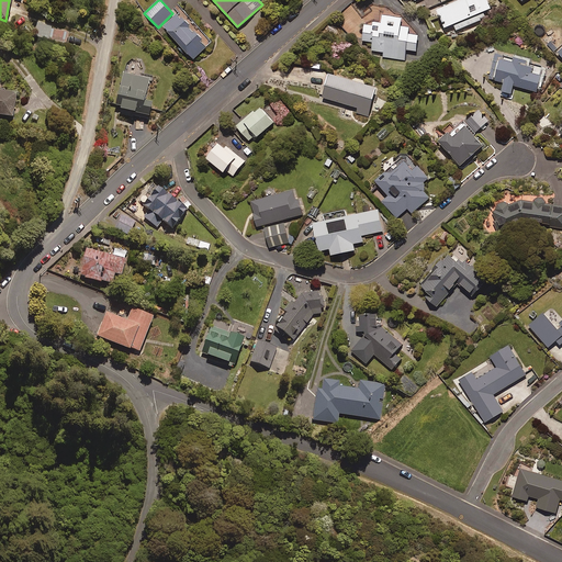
[(492,8),(487,0),(457,0),(437,8),(440,17),(445,26),(453,23),(457,30),(485,18),(483,11),(492,8)]
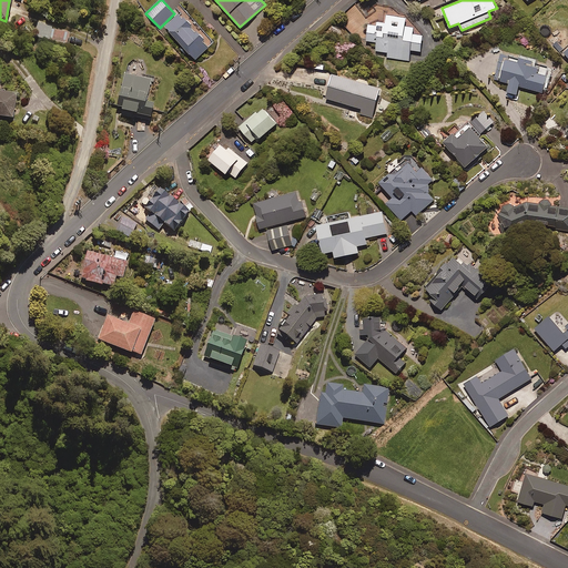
[(214,42),(184,9),(165,27),(195,59),(214,42)]
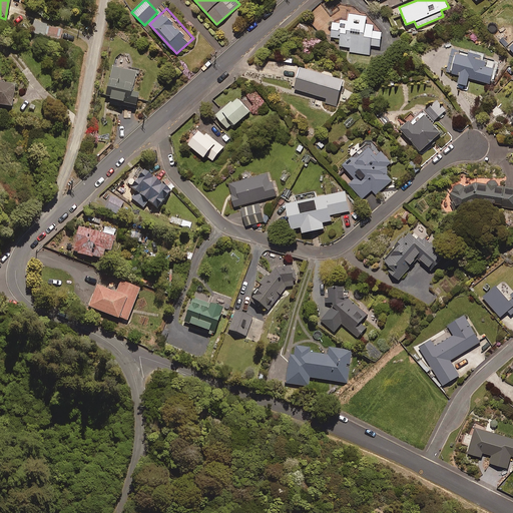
[(350,13),(349,20),(342,19),(341,22),(333,21),(331,36),(341,37),(340,46),(351,47),(351,52),(370,54),(371,45),(380,46),(382,31),(373,30),(374,24),(366,23),(367,15),(350,13)]
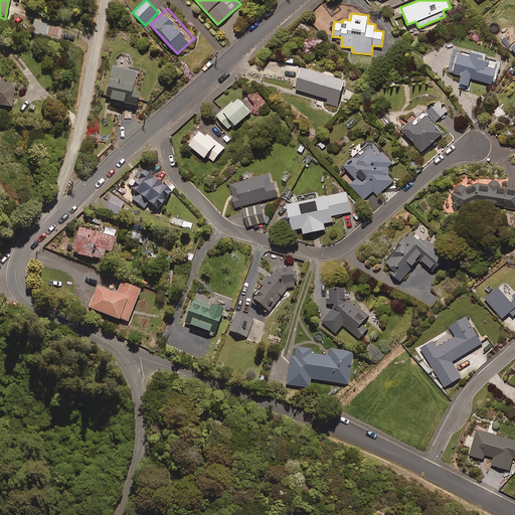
[(46,24),(34,21),(31,33),(44,35),(46,24)]
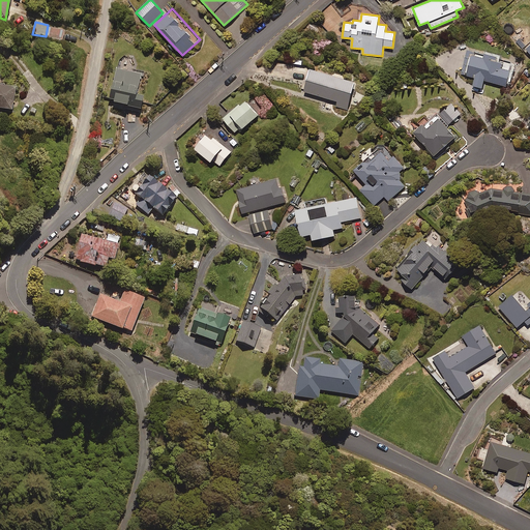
[(64,30),(50,27),(48,37),(62,40),(64,30)]
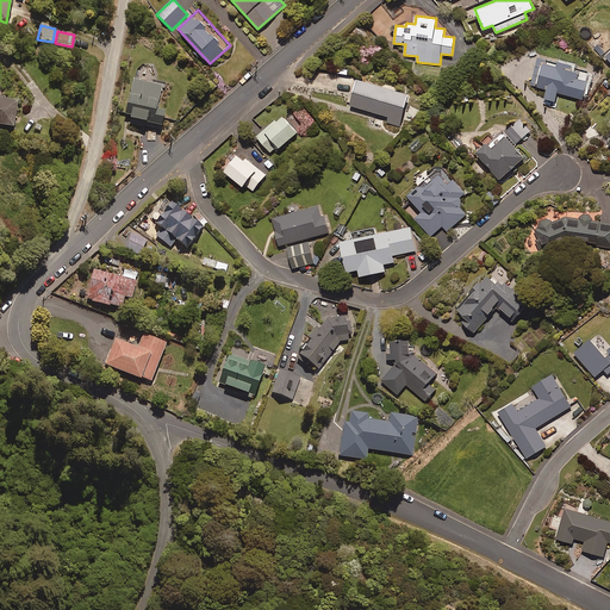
[(564,62),(539,55),(531,85),(547,88),(545,98),(555,100),(558,92),(583,98),(589,73),(571,68),(572,64),(564,62)]
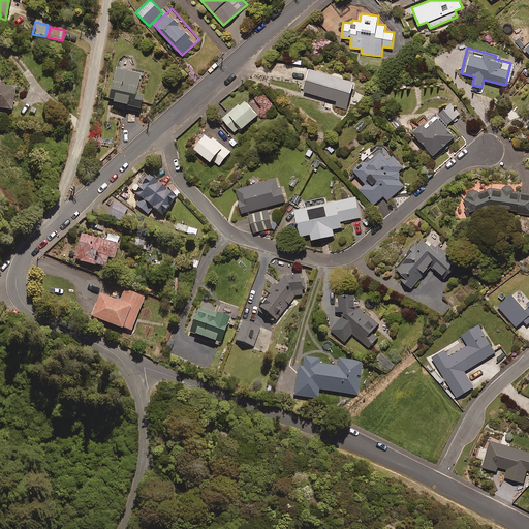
[(293,64),(291,71),(306,74),(307,66),(293,64)]
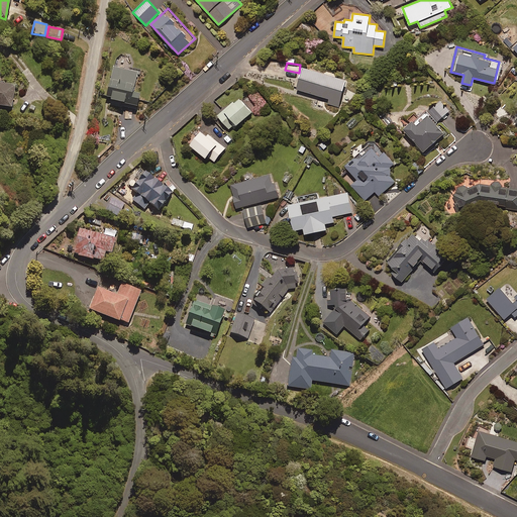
[(136,73),(113,67),(106,99),(136,106),(139,94),(132,92),(136,73)]
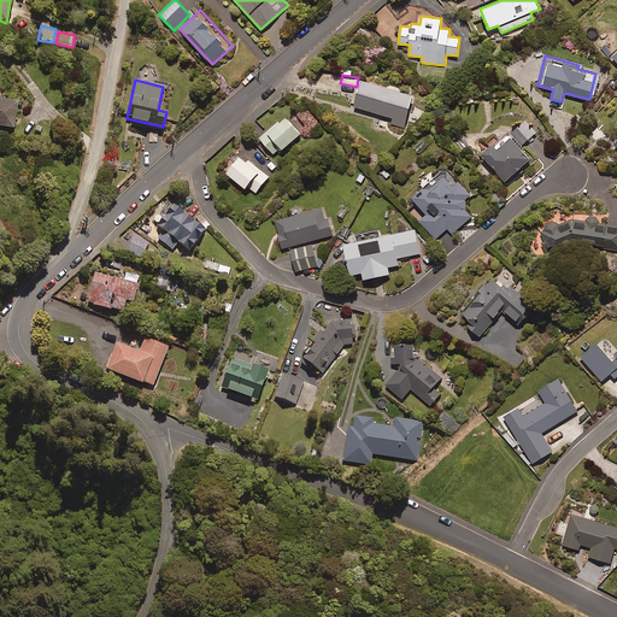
[(413,95),(362,80),(353,106),(393,117),(392,124),(404,128),(413,95)]
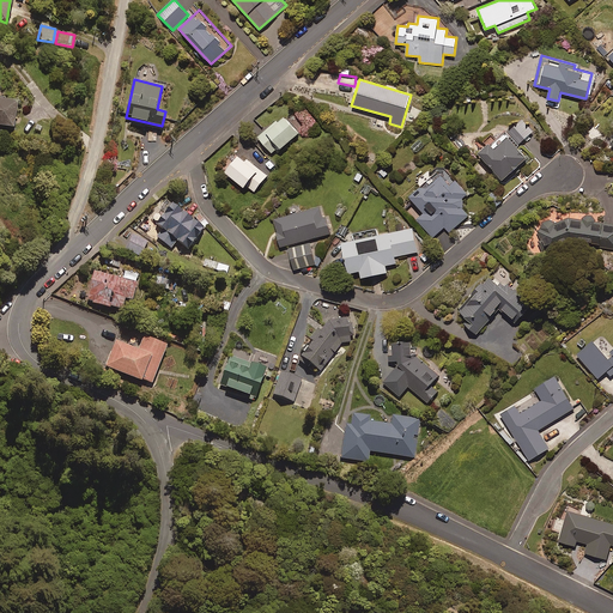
[(0,125),(13,127),(17,101),(0,97),(0,125)]
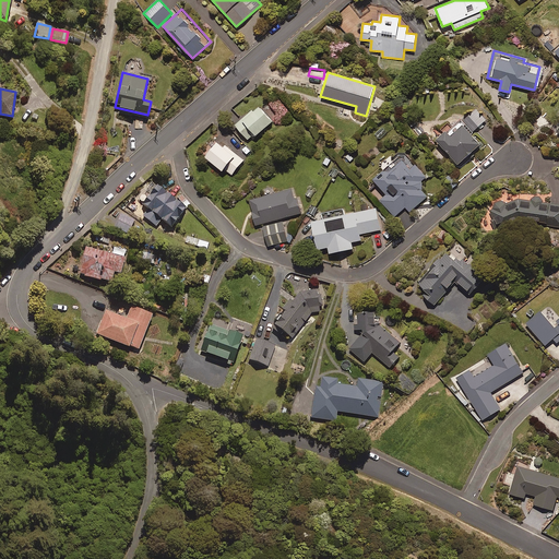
[(272,121),(259,105),(235,125),(249,141),(272,121)]
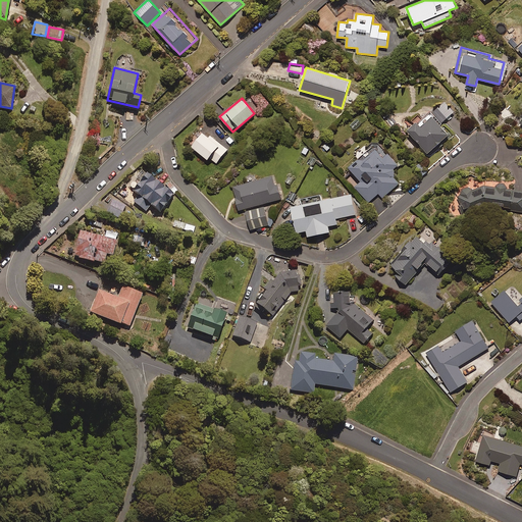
[(454,111),(445,102),(433,112),(442,122),(454,111)]
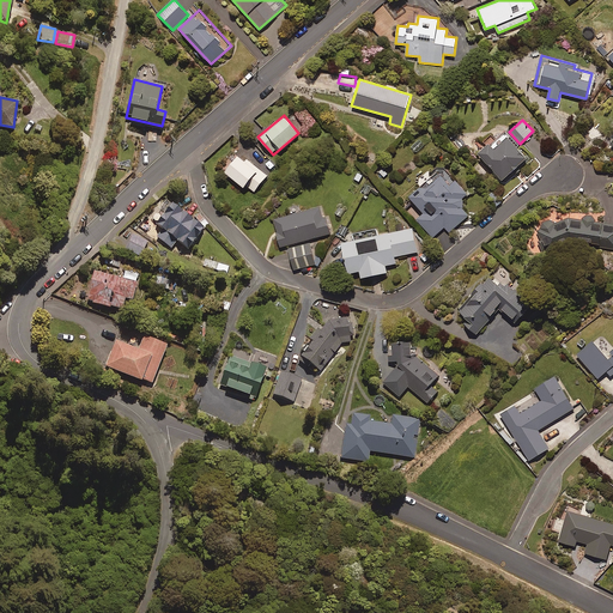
[(496,140),(493,137),(484,145),(485,146),(479,152),(503,180),(528,157),(505,132),(496,140)]
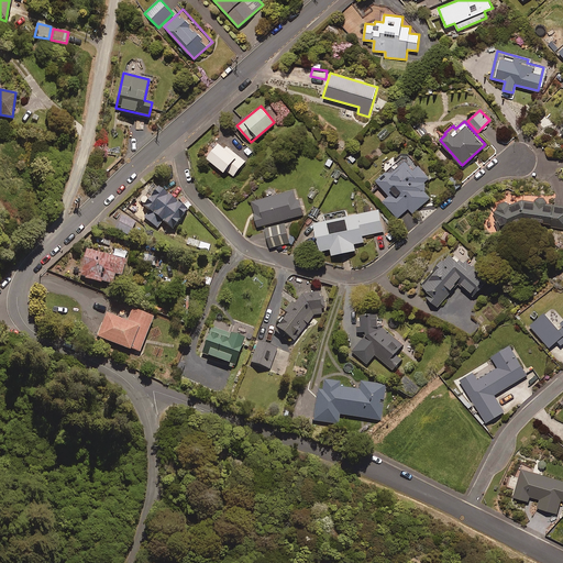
[(245,161),(220,141),(207,157),(232,178),(245,161)]
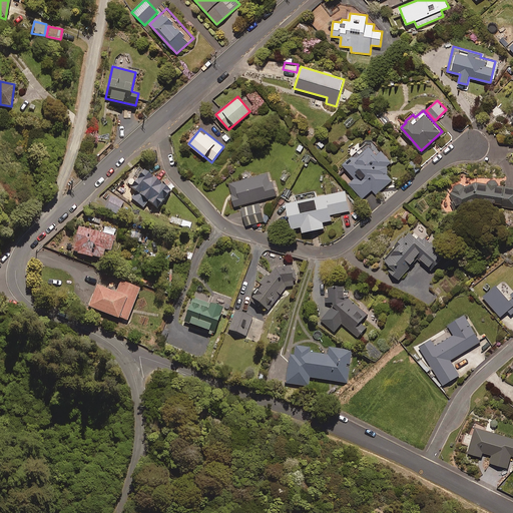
[(380,152),(371,142),(355,155),(354,154),(343,163),(355,178),(350,183),(363,198),(373,189),(376,194),(393,180),(385,171),(389,168),(387,166),(392,162),(382,151),(380,152)]
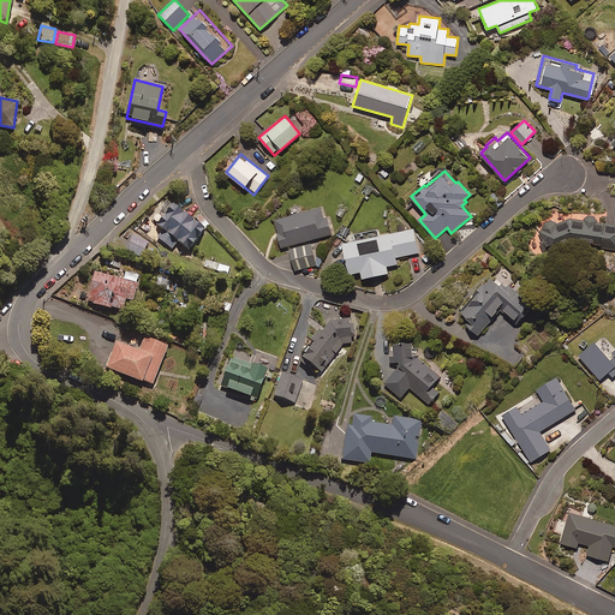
[(368,178),(359,172),(353,181),(362,186),(368,178)]
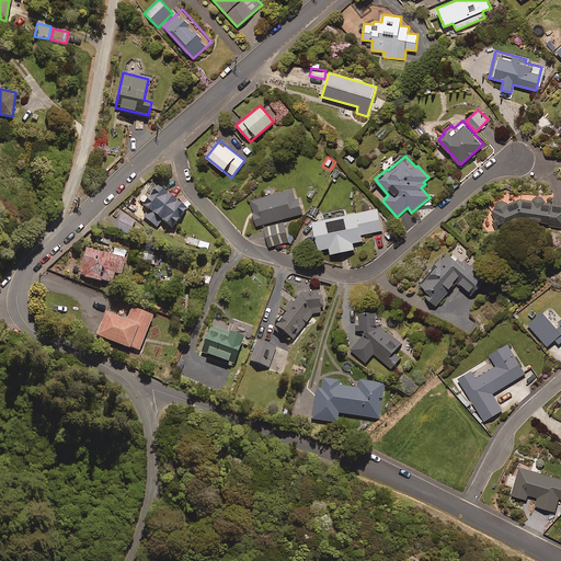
[(186,209),(153,183),(139,201),(152,212),(147,219),(157,227),(162,220),(172,228),(186,209)]
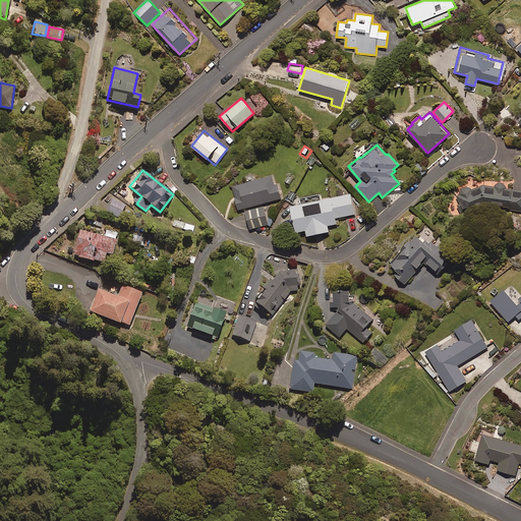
[(275,185),(273,176),(233,186),(240,210),(281,198),(278,184),(275,185)]
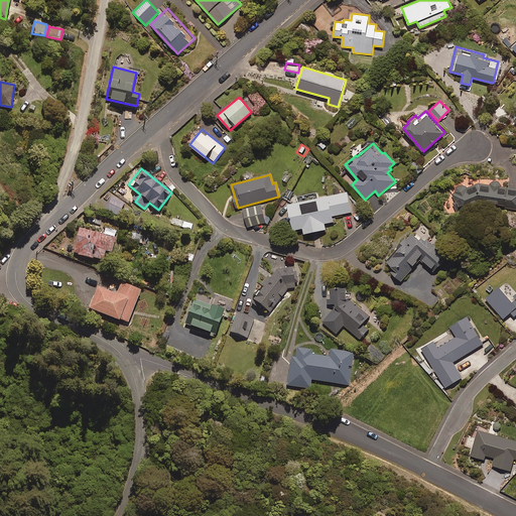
[(453,191),(459,213),(487,205),(515,210),(515,188),(502,187),(502,185),(502,184),(502,183),(501,182),(500,182),(499,181),(498,181),(497,180),(496,180),(495,180),(494,181),(493,181),(492,182),(491,183),(490,184),(481,183),(467,187),(466,186),(465,185),(464,185),(463,185),(462,185),(461,185),(460,186),(459,187),(459,188),(459,189),(453,191)]
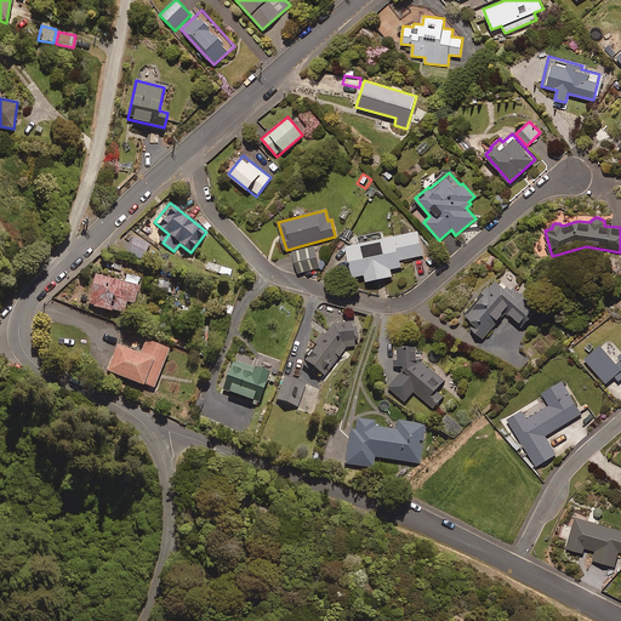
[(383,238),(382,232),(358,237),(359,243),(347,245),(353,277),(365,274),(366,280),(392,275),(391,268),(402,266),(400,260),(423,255),(419,231),(383,238)]
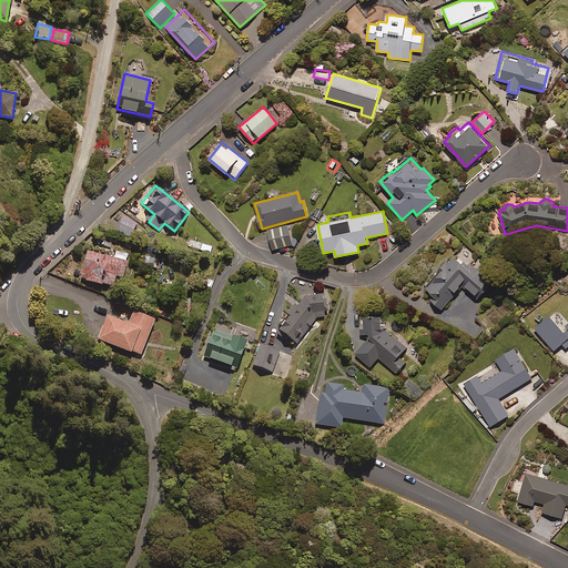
[(138,222),(119,212),(111,227),(130,237),(138,222)]
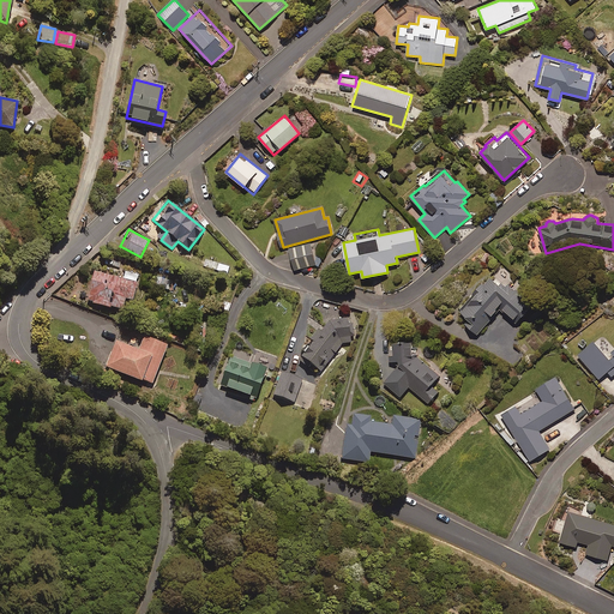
[(317,265),(312,244),(289,248),(294,270),(317,265)]
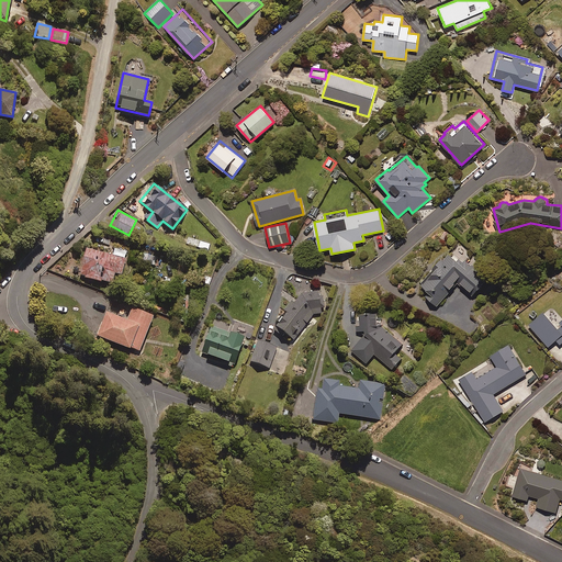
[(210,244),(188,237),(186,244),(209,250),(210,244)]
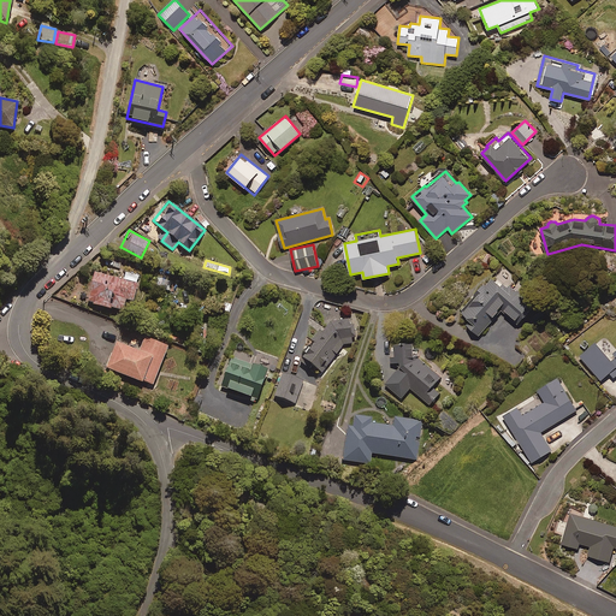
[(93,303),(92,306),(111,309),(111,308),(123,311),(125,300),(132,301),(137,282),(94,272),(87,302),(93,303)]
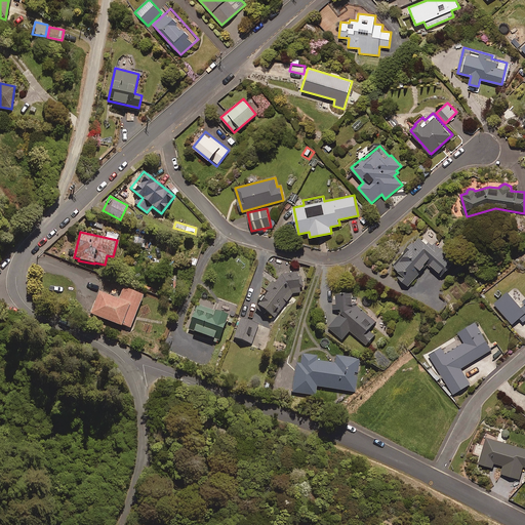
[(433,247),(419,236),(390,271),(408,286),(429,263),(443,275),(455,260),(435,244),(433,247)]
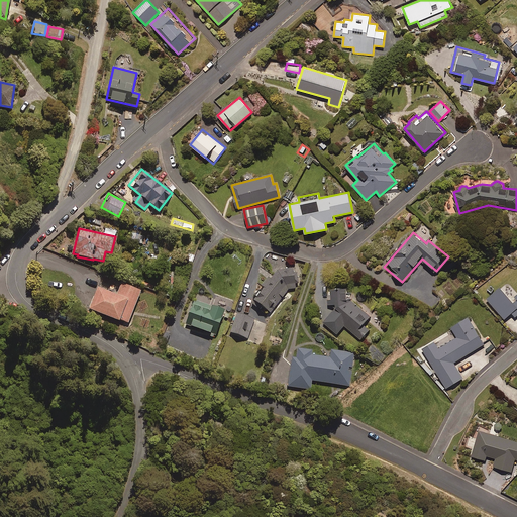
[(253,299),(271,312),(287,291),(297,290),(295,270),(275,273),(253,299)]
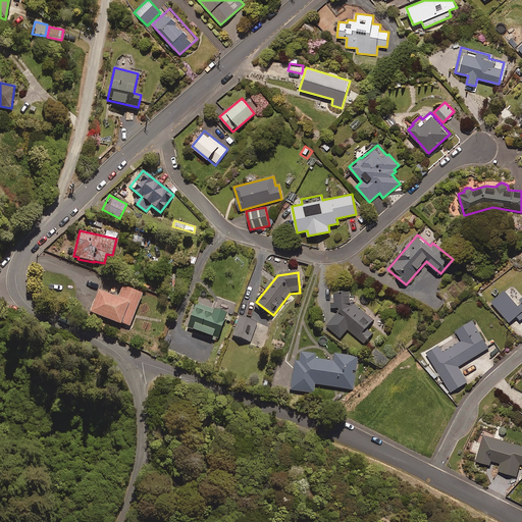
[(142,294),(122,285),(117,298),(98,290),(90,312),(128,327),(142,294)]
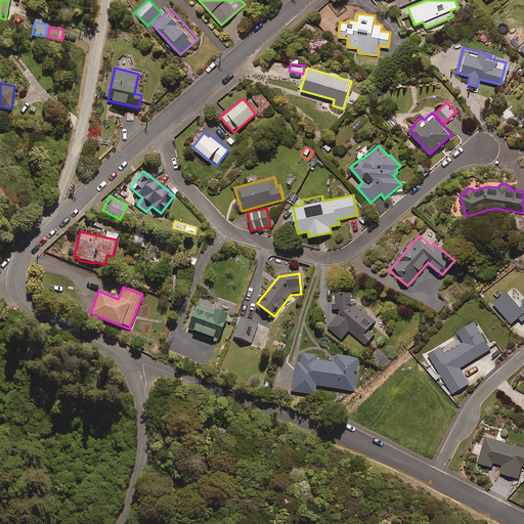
[(523,297),(514,287),(494,303),(512,323),(519,317),(523,321),(523,319),(523,297)]
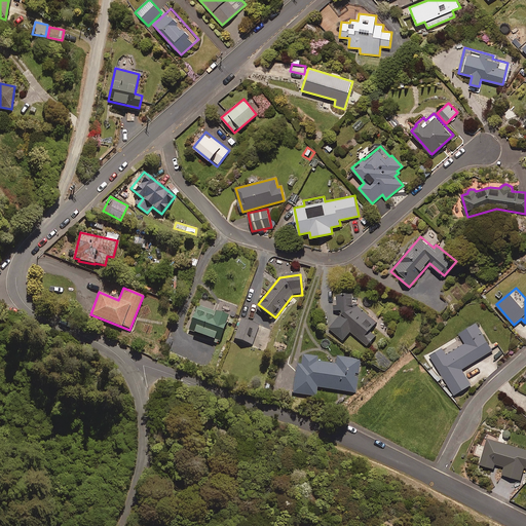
[(357,293),(337,295),(338,304),(334,305),(335,310),(341,309),(341,313),(329,328),(343,340),(350,331),(367,345),(376,335),(370,330),(377,322),(358,306),(358,303),(357,293)]
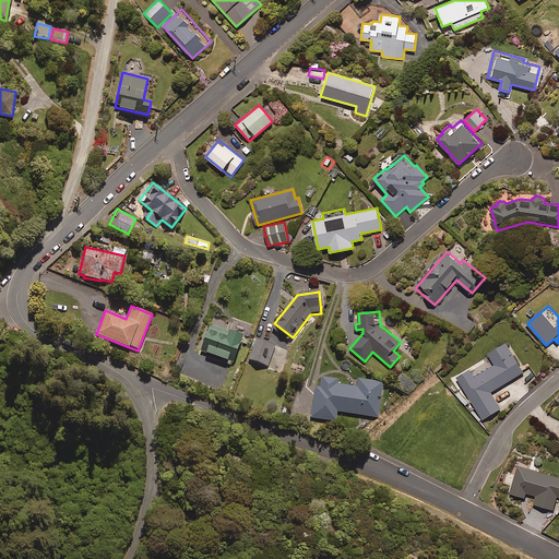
[(227,331),(219,328),(219,329),(210,324),(200,351),(233,363),(242,336),(227,331)]
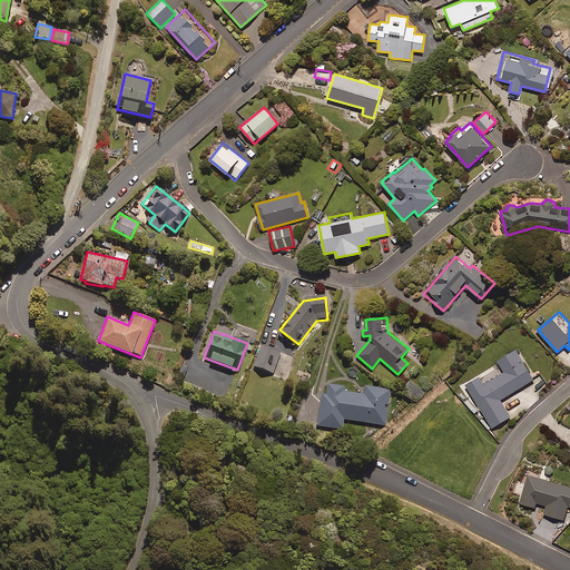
[(282,352),(262,345),(254,366),(274,373),(282,352)]
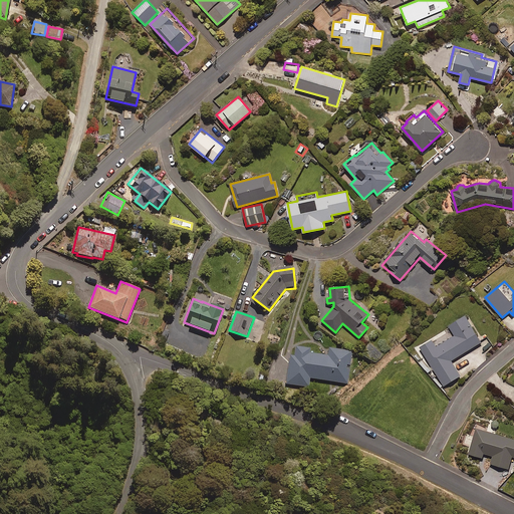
[(482,342),(466,315),(449,326),(455,336),(437,347),(433,339),(421,346),(444,386),(460,375),(451,360),(482,342)]
